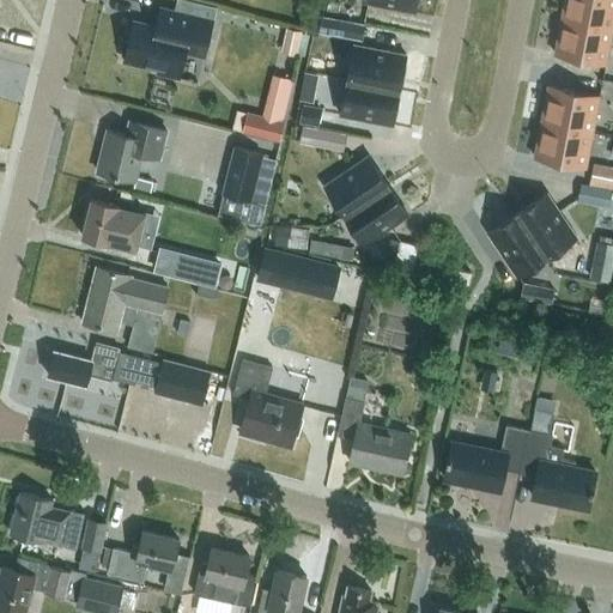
[(417,0),(363,0),(363,1),(414,12),(417,0)]
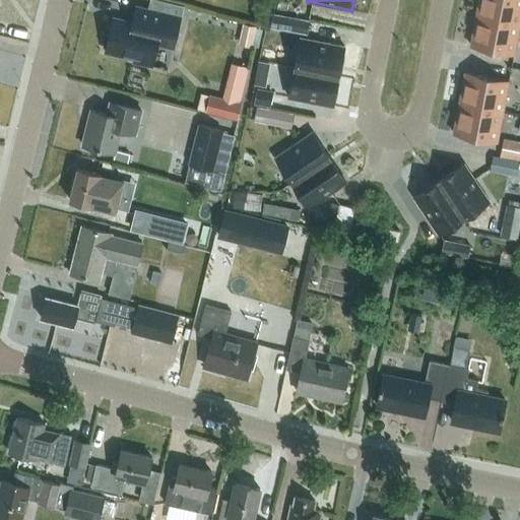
[(519,0),(479,0),(476,14),(519,22),(519,0)]
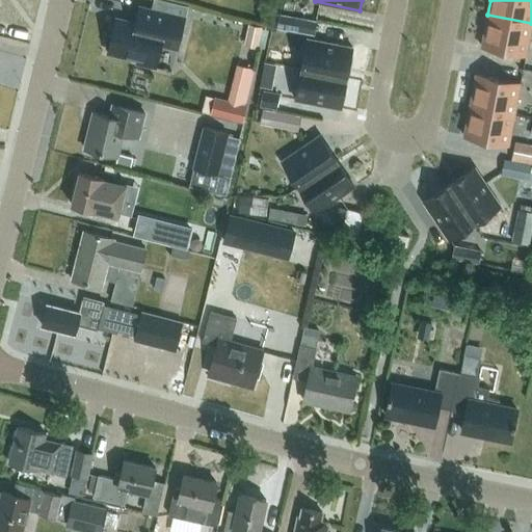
[(156,68),(161,44),(178,48),(185,18),(138,6),(134,23),(116,18),(112,36),(109,35),(106,47),(109,48),(108,52),(138,59),(137,62),(156,68)]
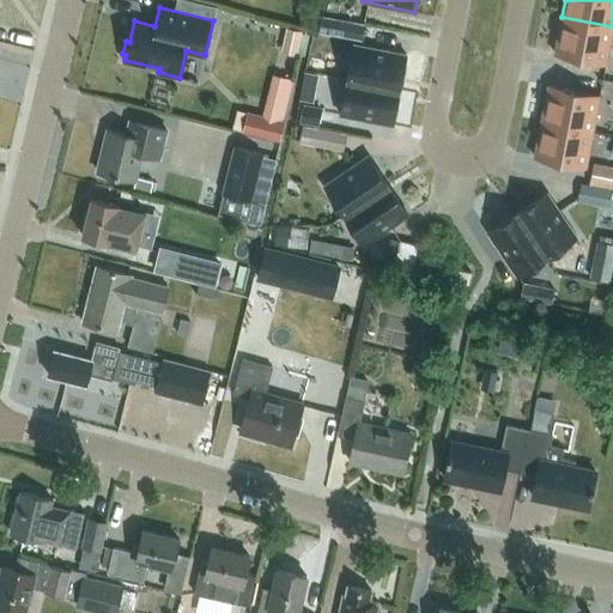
[(339,18),(322,16),(320,32),(335,35),(339,18)]
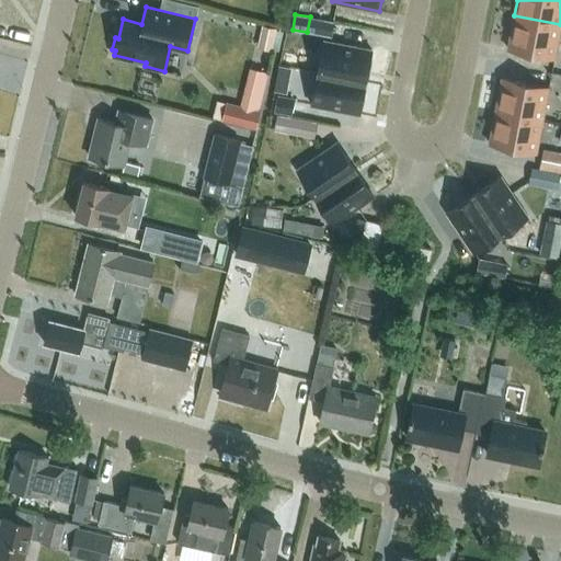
[(556,57),(560,29),(560,24),(514,15),(507,48),(556,57)]
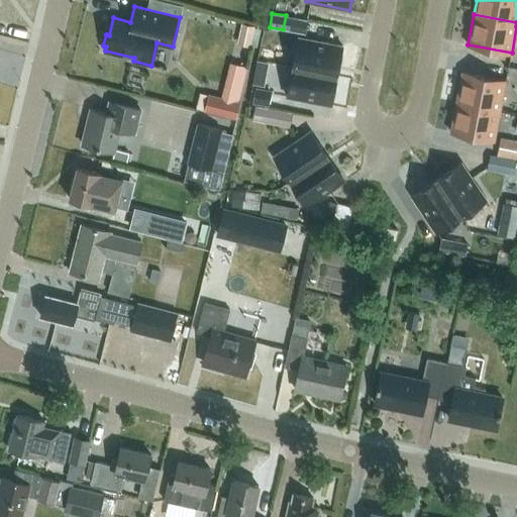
[(241,23),(237,43),(246,45),(250,46),(255,26),(241,23)]
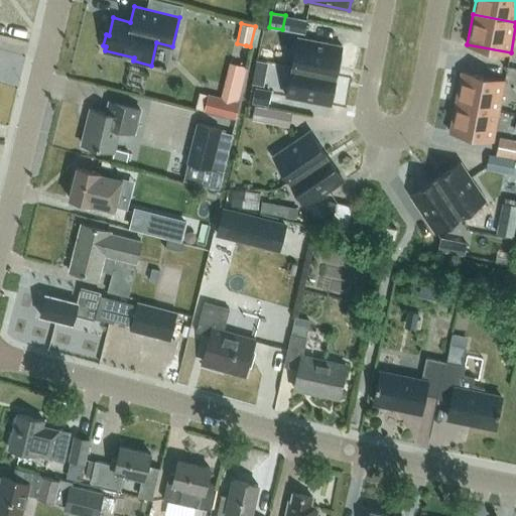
[(342,45),(298,37),(292,67),(337,75),(342,45)]
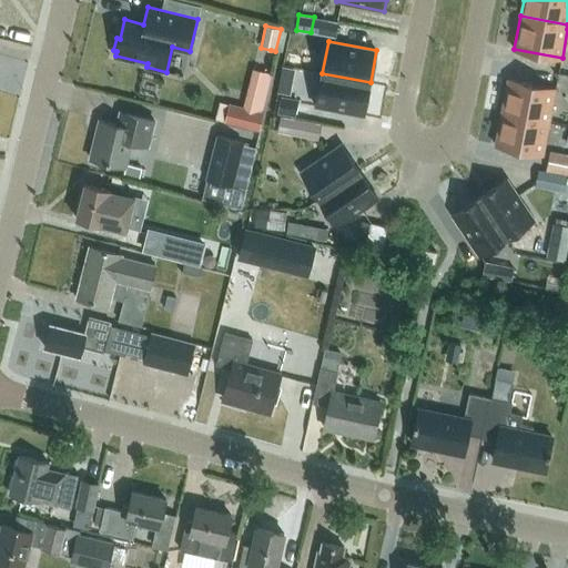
[(253,64),(244,102),(220,97),(215,118),(261,128),(274,69),(253,64)]
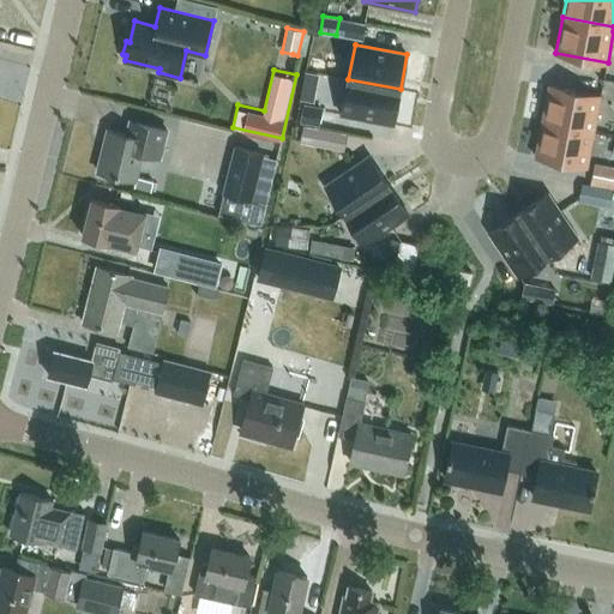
[(401,89),(348,79),(342,114),(393,125),(401,89)]
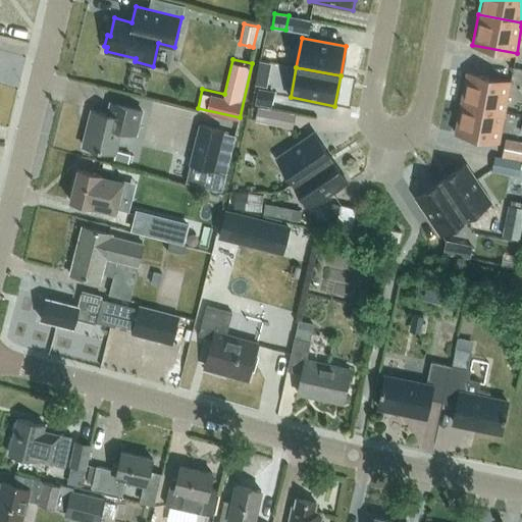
[(467,72),(461,103),(506,111),(511,82),(467,72)]
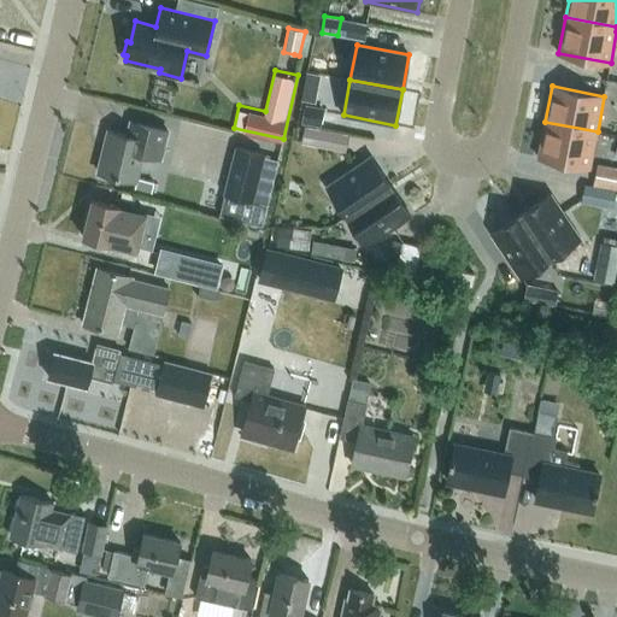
[(136,181),(144,150),(162,154),(168,130),(133,122),(129,135),(110,130),(99,172),(136,181)]
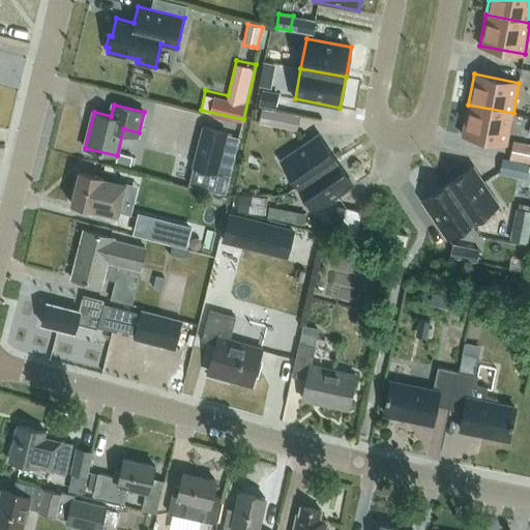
[(507,144),(513,113),(468,105),(462,135),(507,144)]
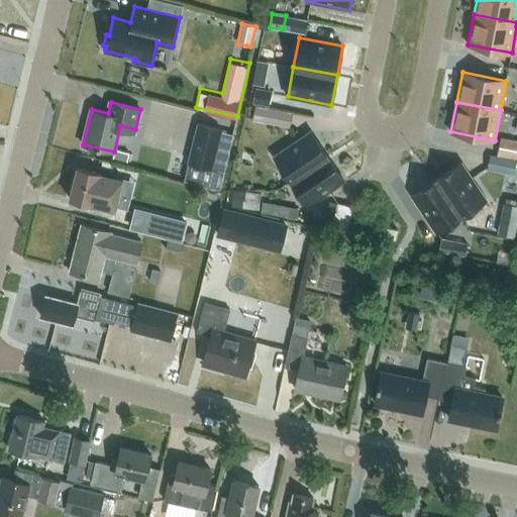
[(252,118),(265,121),(267,107),(255,105),(252,118)]
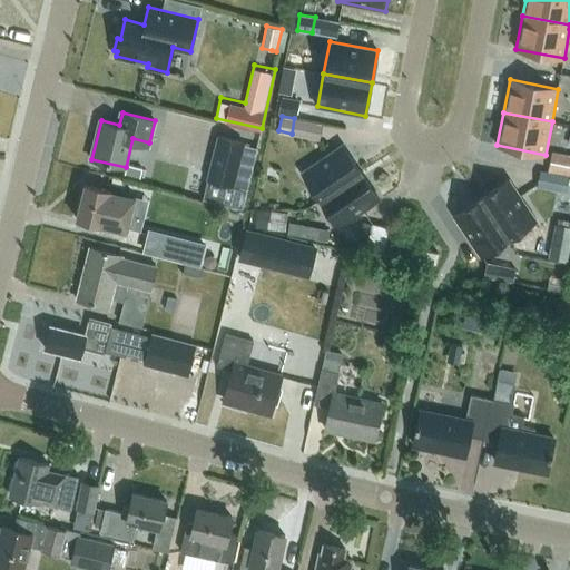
[(209,179),(205,197),(242,207),(246,188),(234,185),(245,143),(218,136),(208,179),(209,179)]
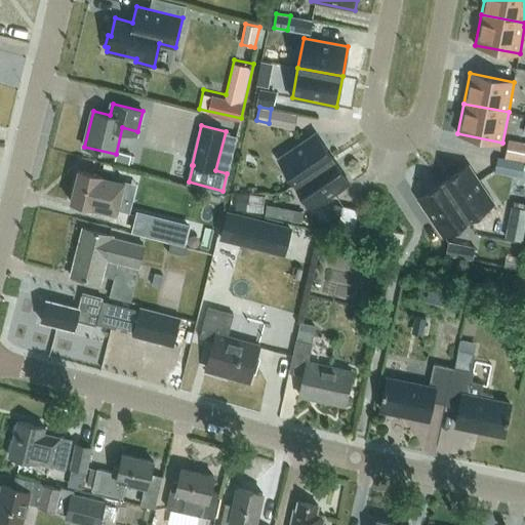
[(316,132),(278,158),(295,184),(333,158),(316,132)]
